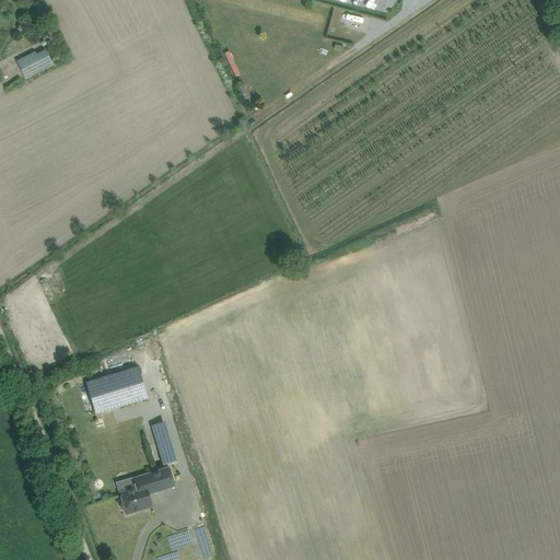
[(228,50),(222,53),(234,77),(240,73),(228,50)]
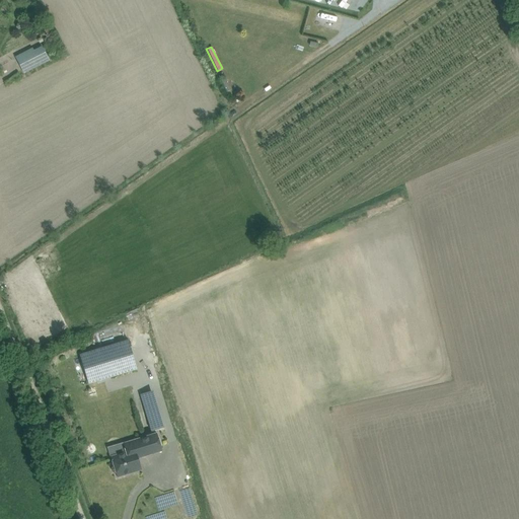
[(23,73),(41,65),(32,49),(15,57),(23,73)]
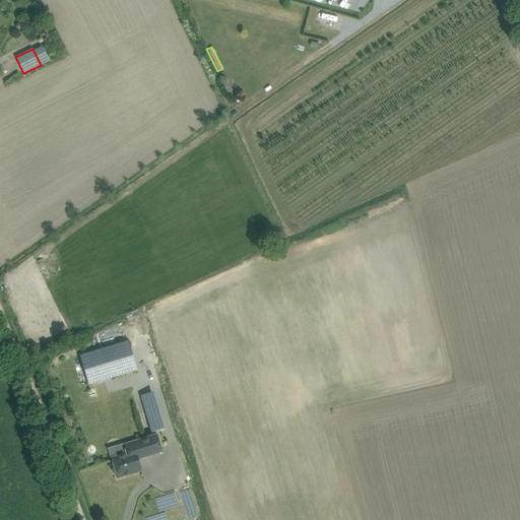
[(221,81),(226,91),(230,90),(225,80),(221,81)]
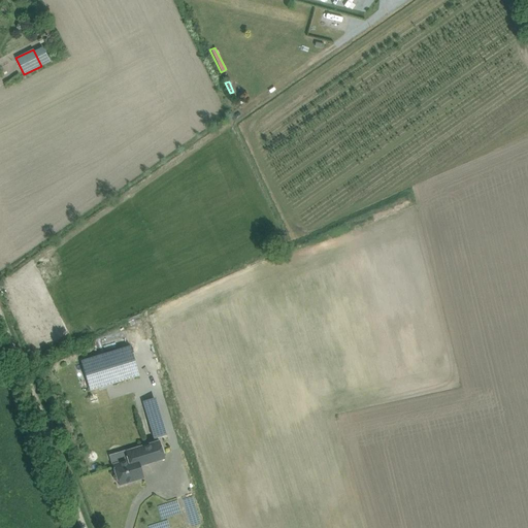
[(139,375),(130,345),(80,361),(90,391),(139,375)]
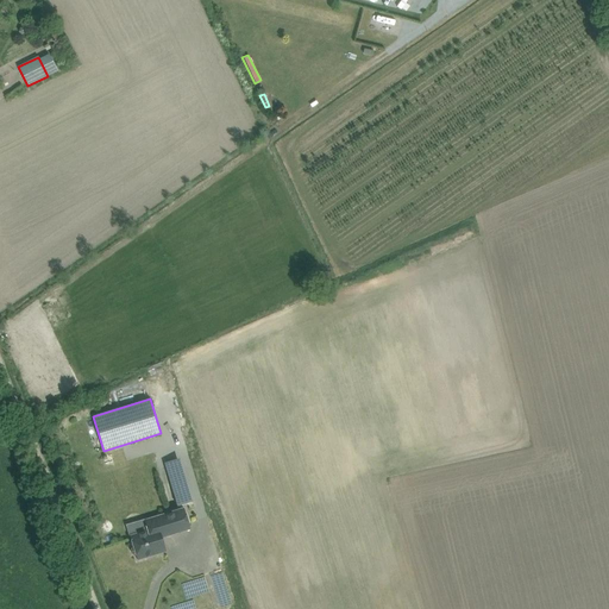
[(165,551),(162,538),(189,529),(183,508),(144,521),(148,531),(130,537),(133,546),(131,548),(132,554),(136,556),(137,560),(165,551)]
